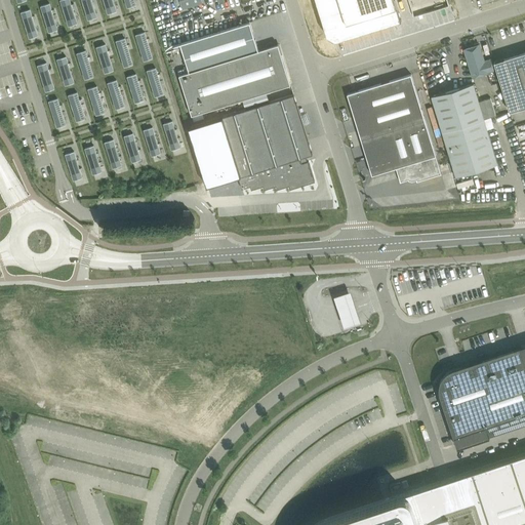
[(69,0),(64,0),(62,1),(70,26),(77,24),(69,0)]
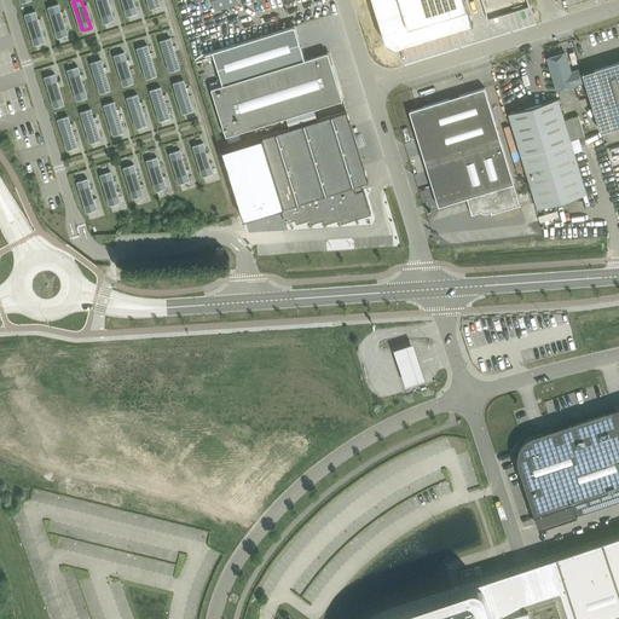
[(106,0),(97,0),(105,23),(114,21),(106,0)]
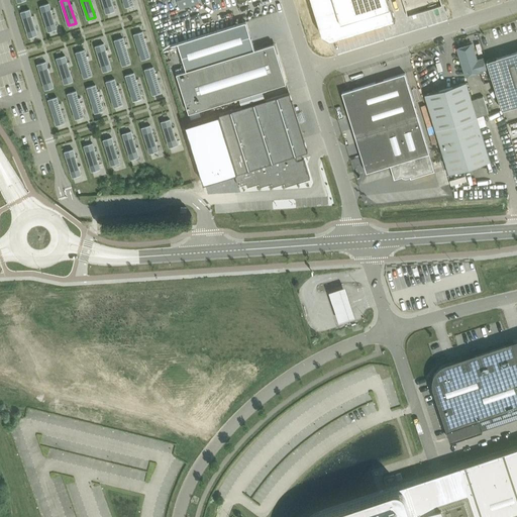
[(110,0),(102,0),(107,13),(114,11),(110,0)]
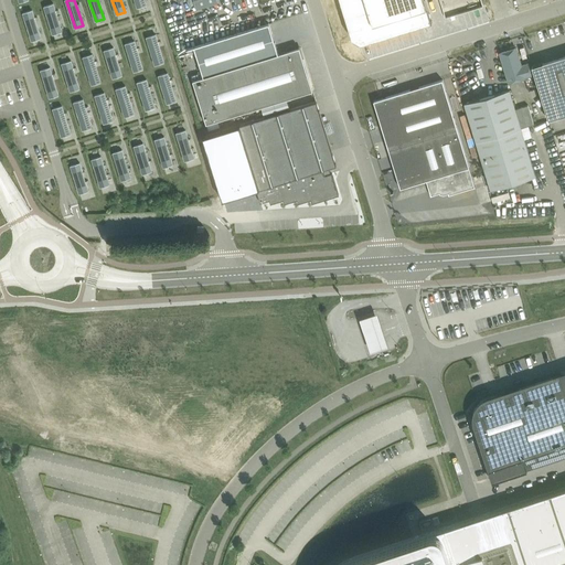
[(193,0),(198,9),(219,3),(216,0),(193,0)]
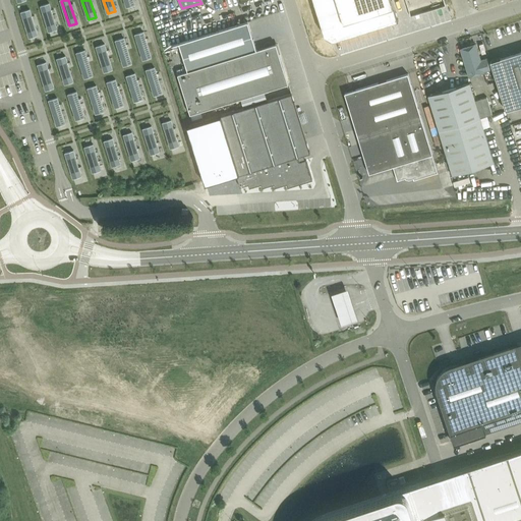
[(333,38),(398,18),(392,0),(313,0),(325,34),(333,38)]
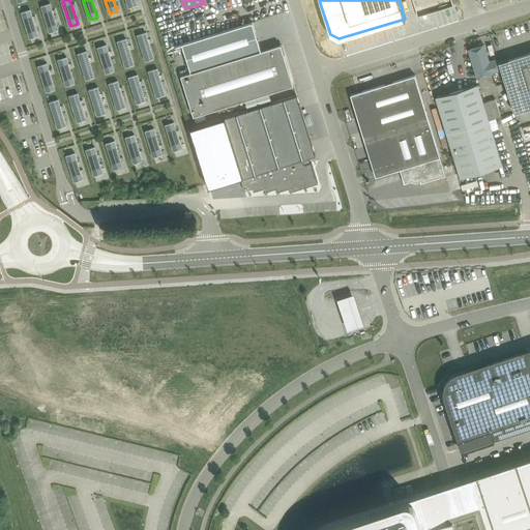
[(50,5),(42,7),(51,32),(58,30),(50,5)]
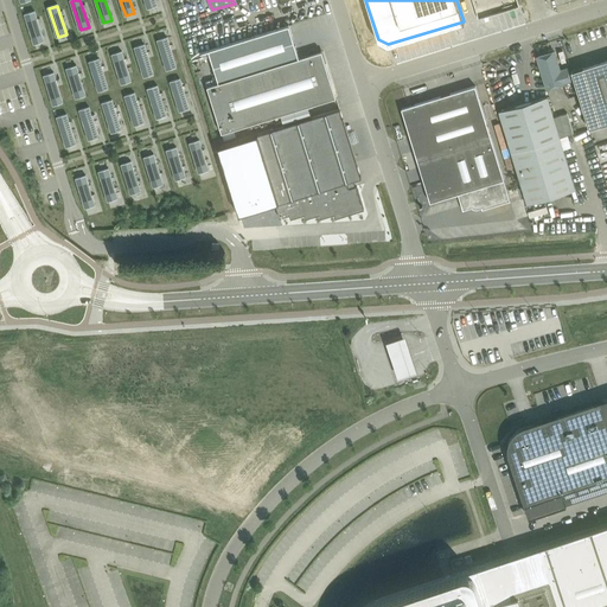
[(34,13),(26,16),(36,44),(44,42),(34,13)]
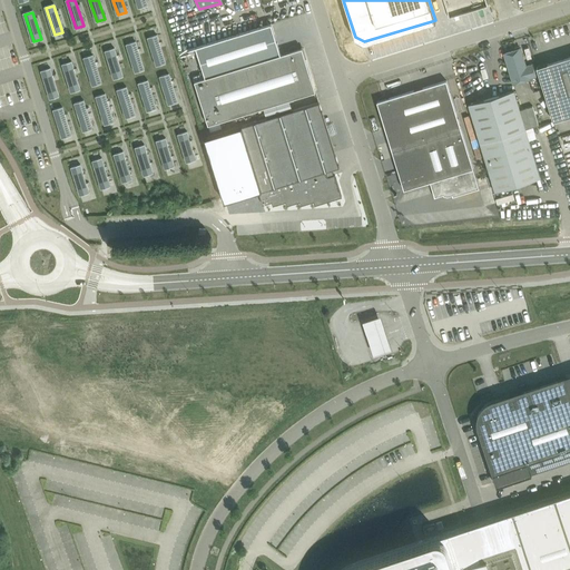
[(272,23),(196,47),(205,78),(195,81),(209,125),(220,121),(316,91),(303,47),(282,53),(272,23)]
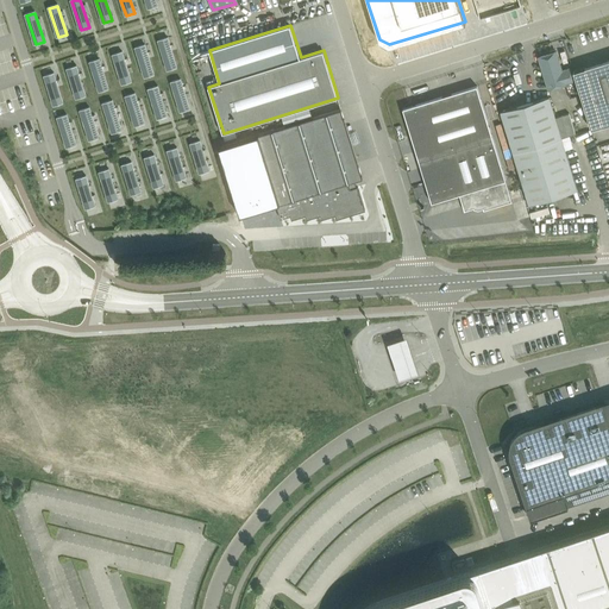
[(168,37),(159,41),(168,69),(176,67),(168,37)]
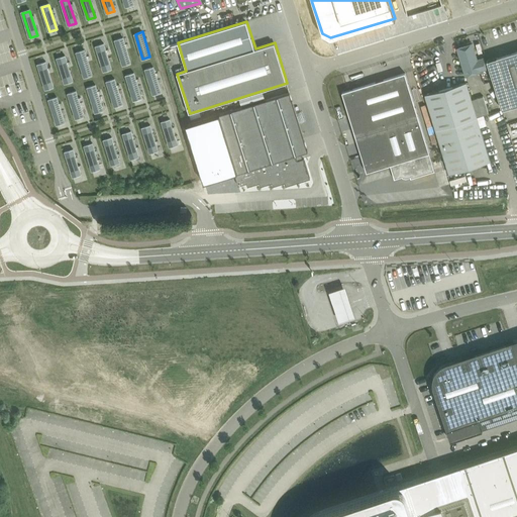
[(122,38),(115,40),(123,65),(130,63),(122,38)]
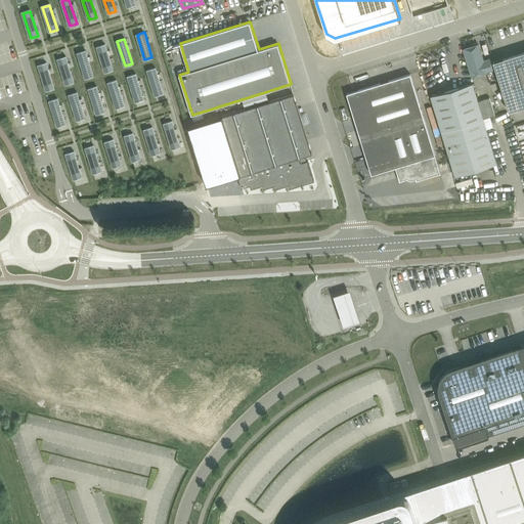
[(484,60),(479,44),(464,48),(473,76),(494,69),(490,58),(484,60)]
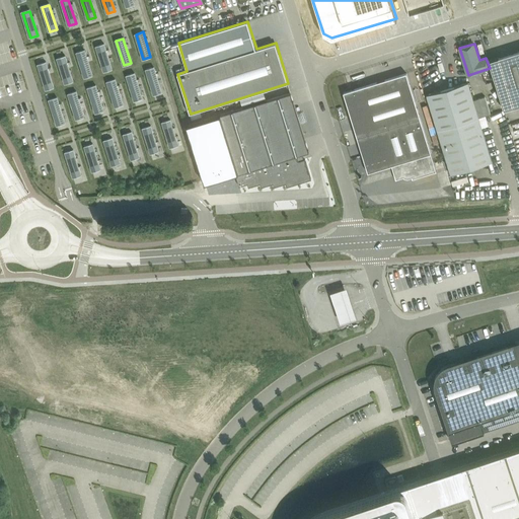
[(103,45),(96,47),(103,72),(110,69),(103,45)]
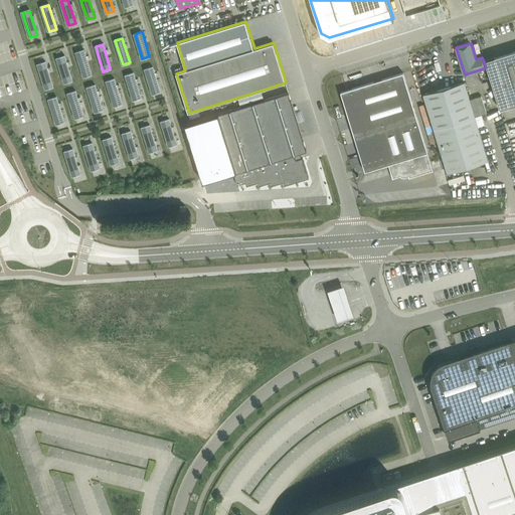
[(83,50),(76,52),(84,76),(92,74),(83,50)]
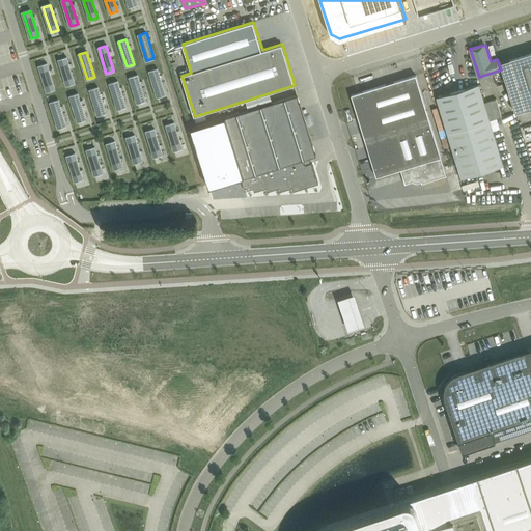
[(530,52),(510,58),(526,109),(530,107),(530,52)]
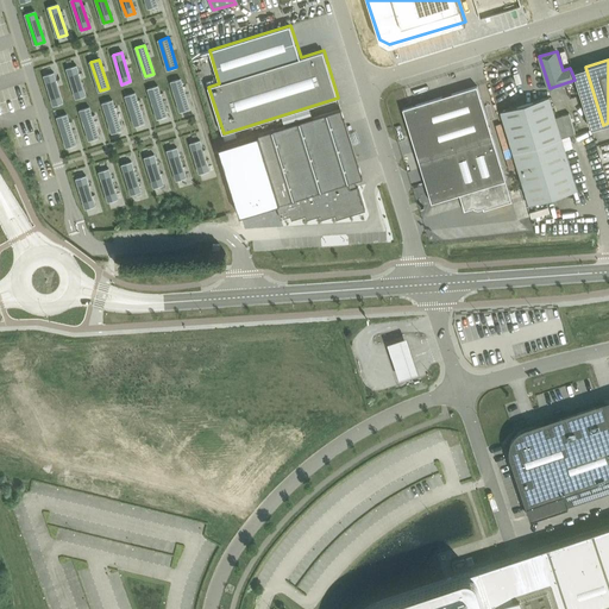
[(76,67),(68,69),(77,98),(86,95),(76,67)]
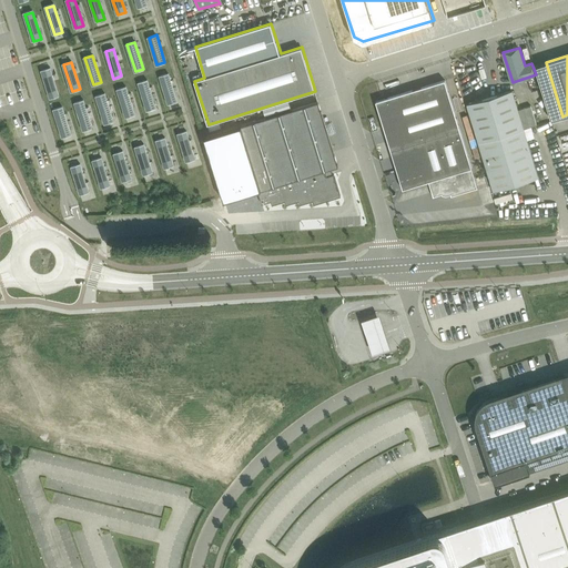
[(50,69),(42,71),(51,99),(58,95),(50,69)]
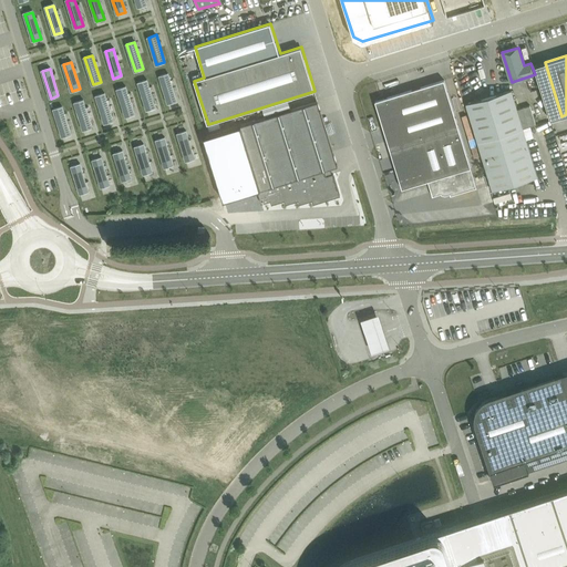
[(168,74),(161,78),(169,104),(177,102),(168,74)]
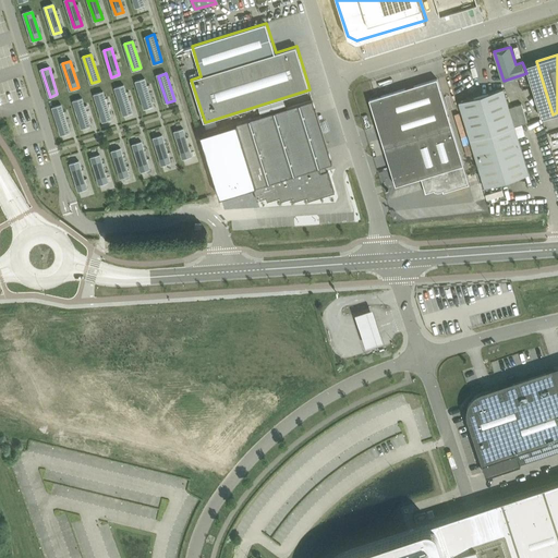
[(470,184),(451,126),(437,79),(370,99),(384,147),(396,185),(421,178),(426,193),(443,187),(444,192),(470,184)]
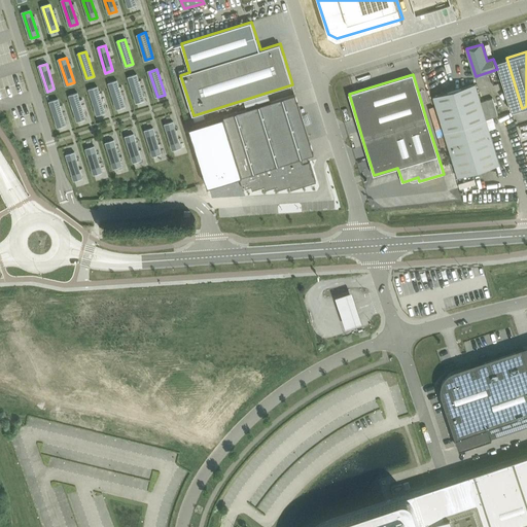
[(136,76),(130,78),(137,103),(144,101),(136,76)]
